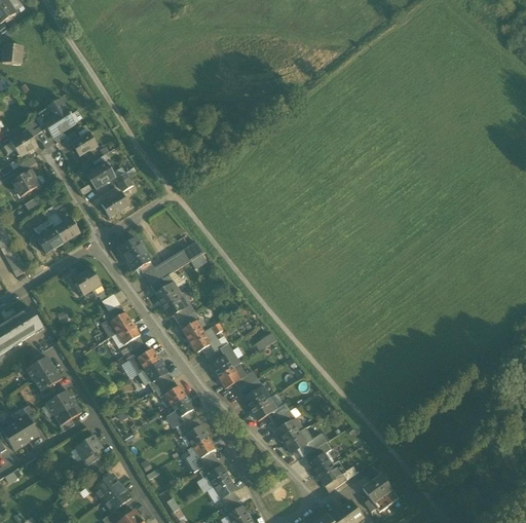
[(0,23),(15,12),(7,0),(0,0),(0,23)]
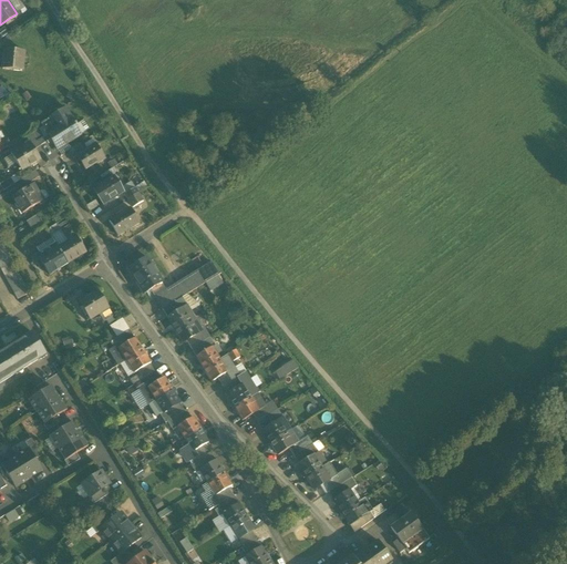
[(8,0),(17,13),(20,12),(18,10),(24,6),(20,0),(8,0)]
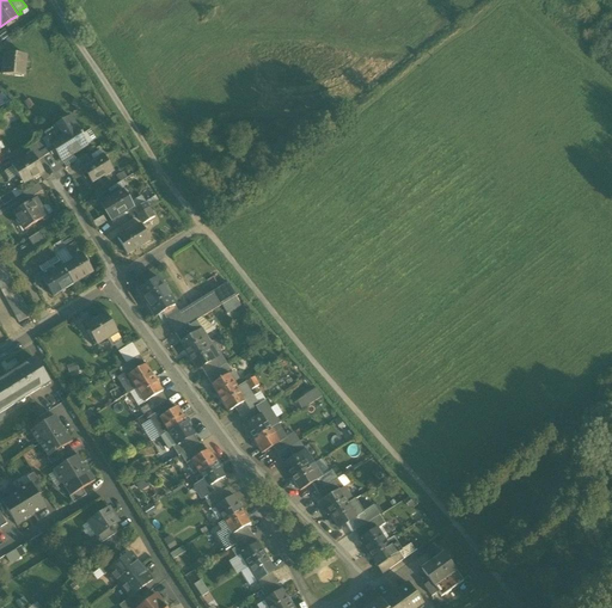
[(2,72),(24,74),(26,53),(5,50),(2,72)]
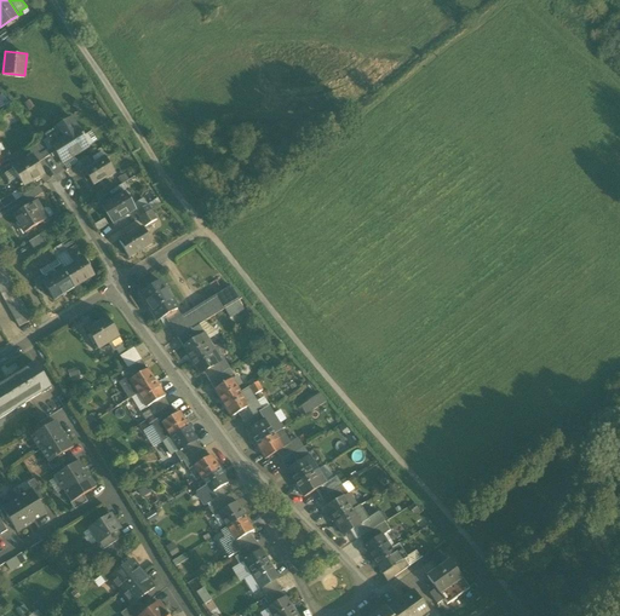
[(46,137),(50,142),(78,125),(72,115),(45,132),(46,137)]
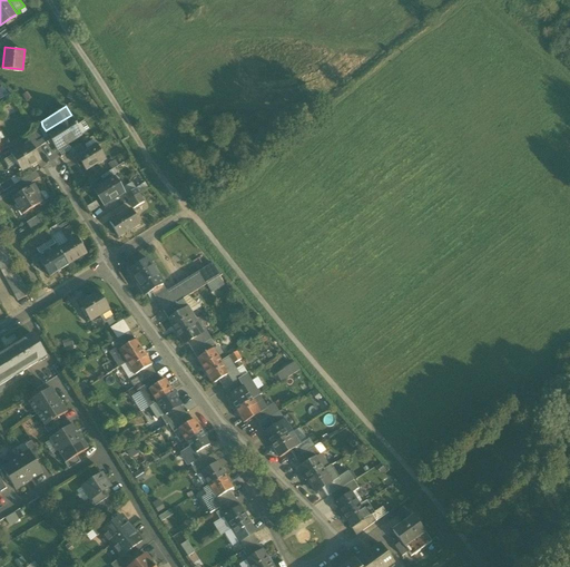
[(77,123),(71,115),(46,130),(50,138),(57,148),(58,147),(67,142),(81,133),(76,125),(77,124),(77,123)]
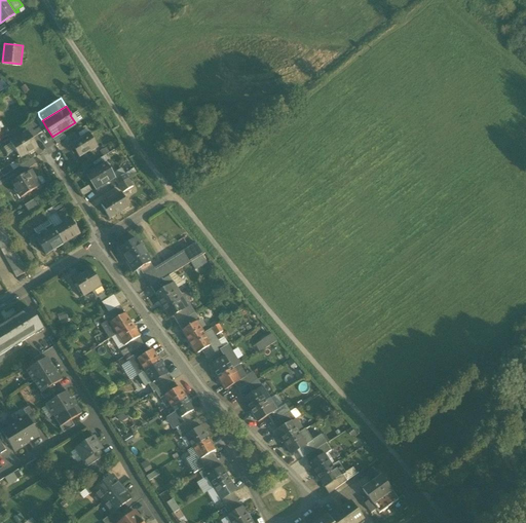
[(77,109),(71,113),(71,114),(70,115),(75,122),(82,117),(77,109)]
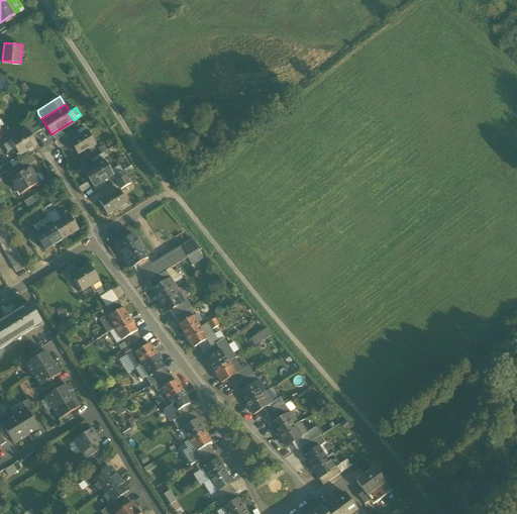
[(38,114),(35,116),(42,127),(45,125),(41,118),(38,114)]
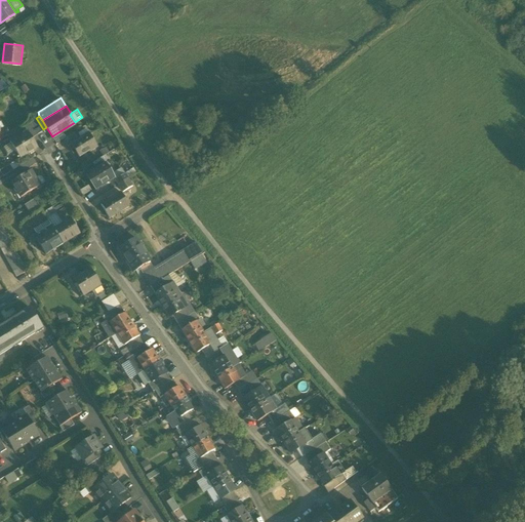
[(36,118),(31,121),(38,132),(43,129),(36,118)]
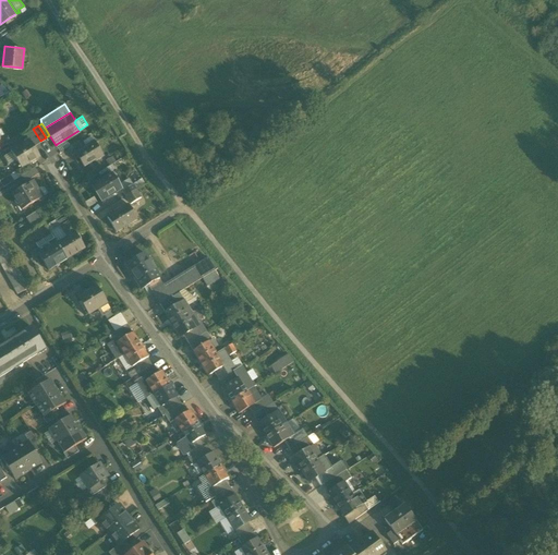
[(0,127),(0,143),(1,145),(0,145),(0,146),(0,147),(12,141),(8,133),(4,134),(0,127)]
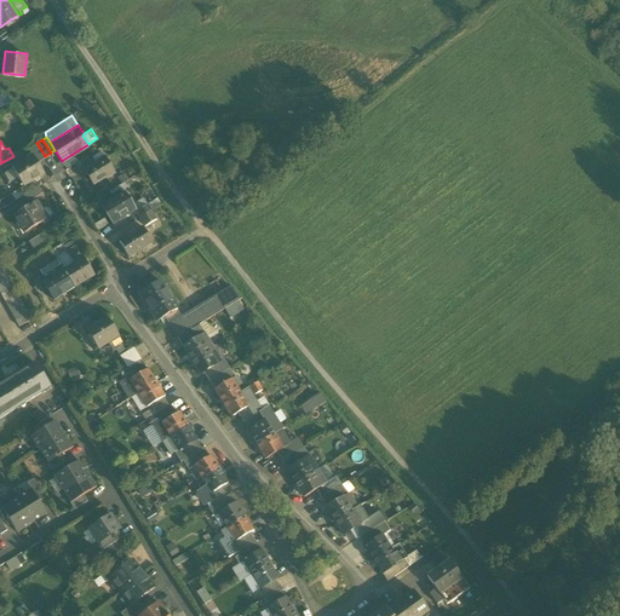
[(38,160),(45,156),(36,143),(29,147),(33,153),(38,160)]
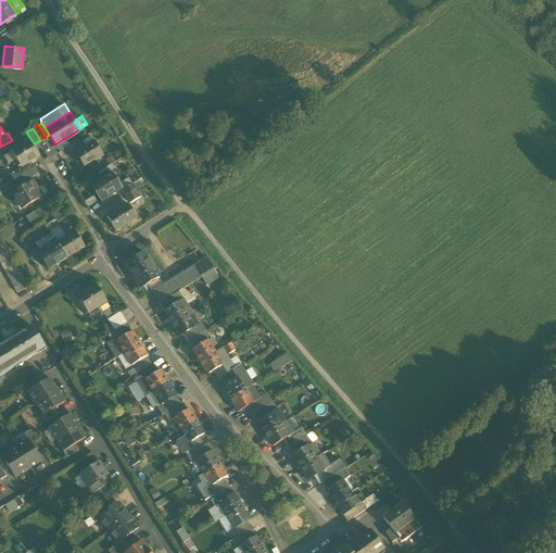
[(83,139),(86,143),(93,139),(90,134),(83,139)]
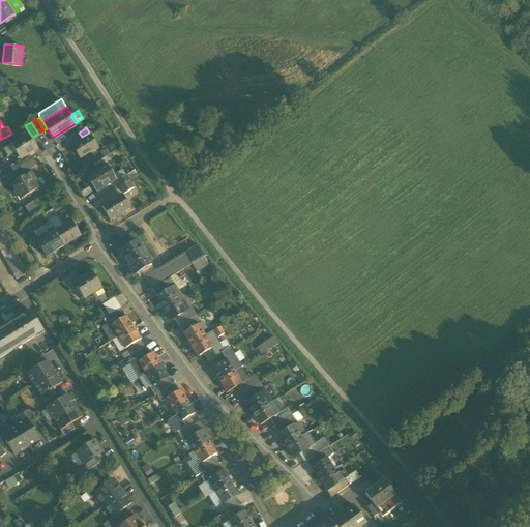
[(16,149),(21,157),(38,147),(32,137),(28,130),(10,142),(16,149)]
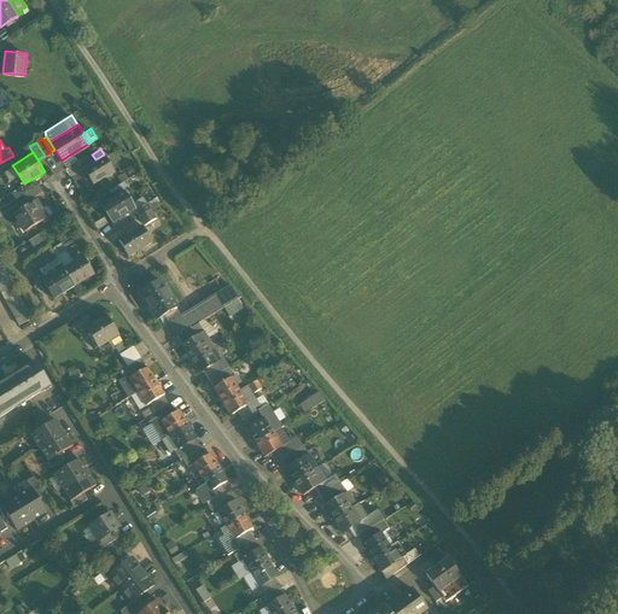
[(73,153),(63,159),(66,167),(77,159),(73,153)]
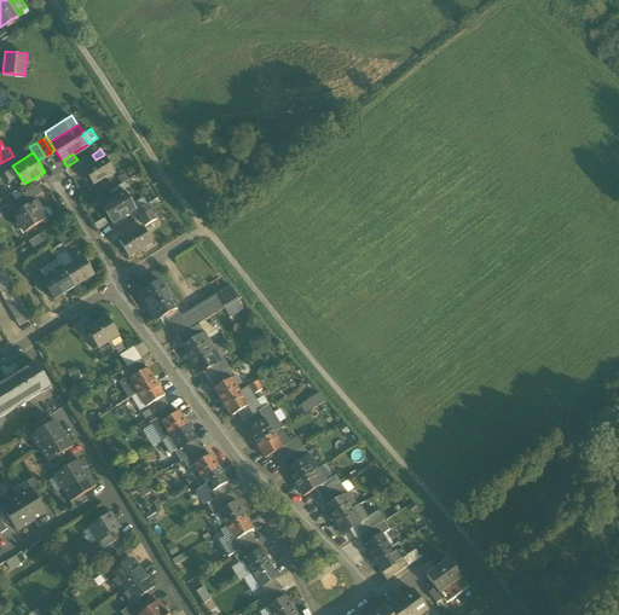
[(84,168),(93,183),(106,174),(106,175),(115,170),(105,154),(104,155),(96,160),(92,162),(84,167),(84,168)]
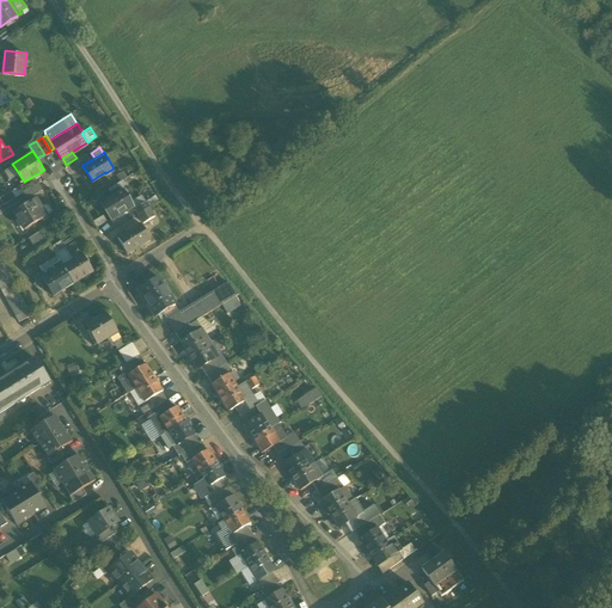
[(74,160),(79,169),(83,166),(83,165),(91,160),(86,153),(74,160)]
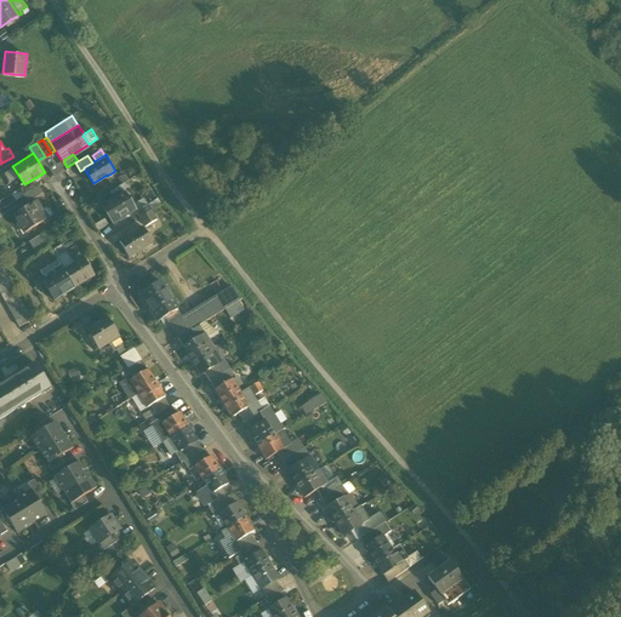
[(9,181),(18,175),(12,166),(3,172),(9,181)]
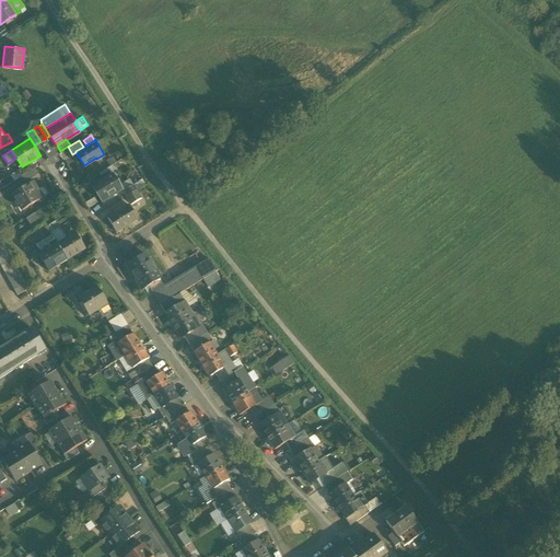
[(21,174),(25,181),(38,172),(35,166),(21,174)]
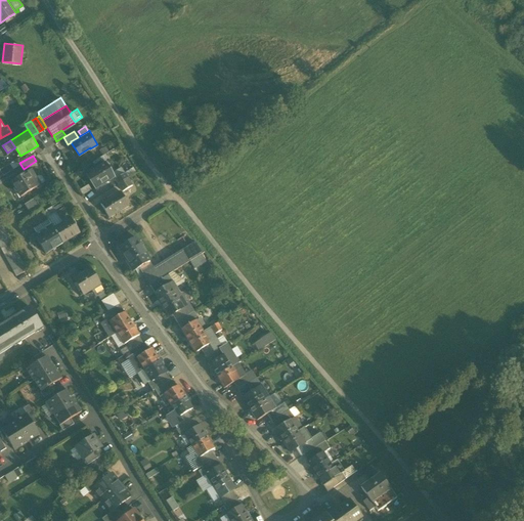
[(87,173),(95,186),(115,175),(105,161),(87,173)]
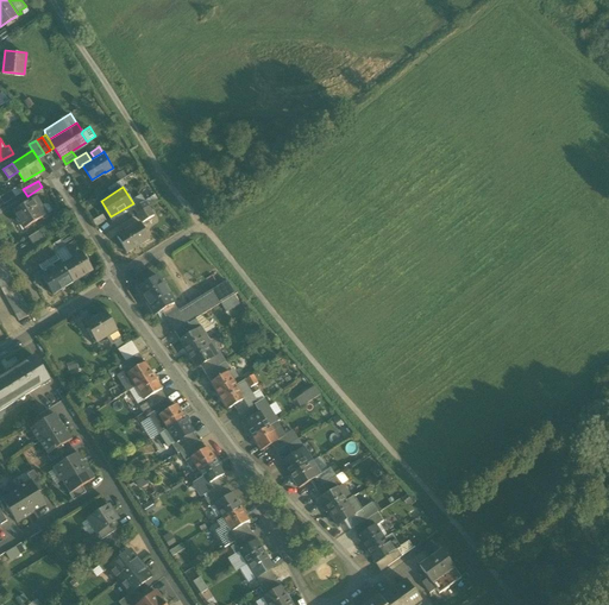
[(0,195),(0,196),(4,202),(16,195),(12,188),(0,195)]
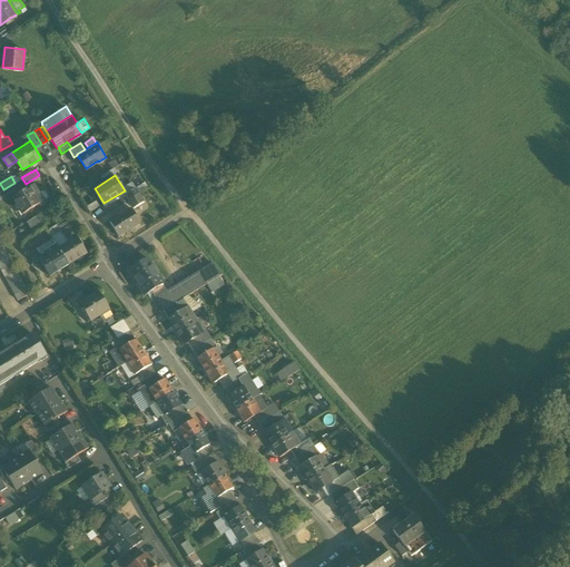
[(123,185),(127,192),(136,186),(131,181),(123,185)]
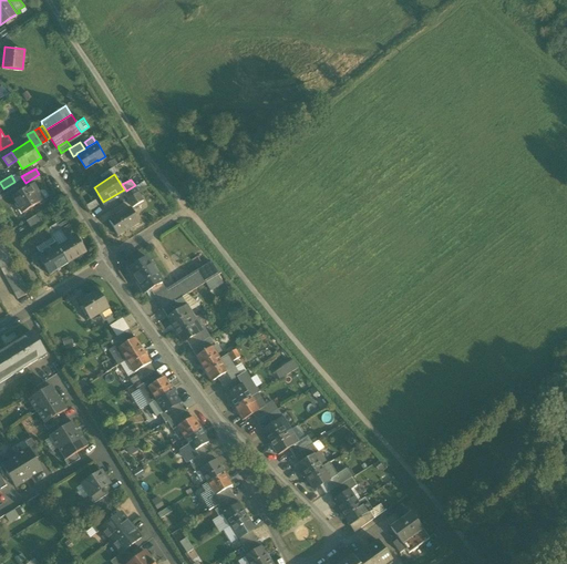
[(12,194),(22,211),(43,197),(33,182),(12,194)]
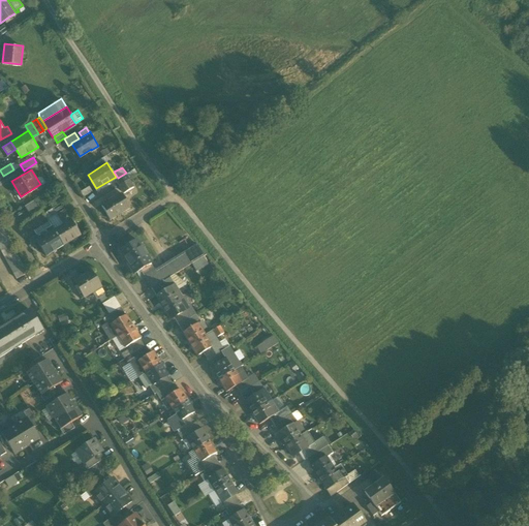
[(117,178),(120,183),(130,177),(127,172),(126,173),(118,178),(117,178)]
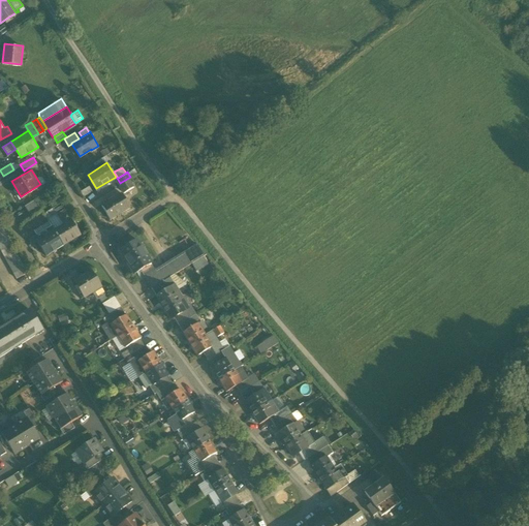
[(134,185),(130,177),(120,183),(125,190),(134,185)]
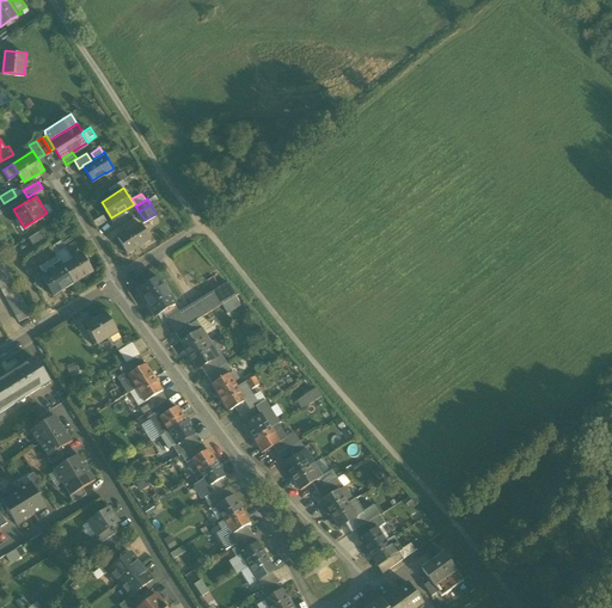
[(92,220),(97,226),(108,219),(103,213),(92,220)]
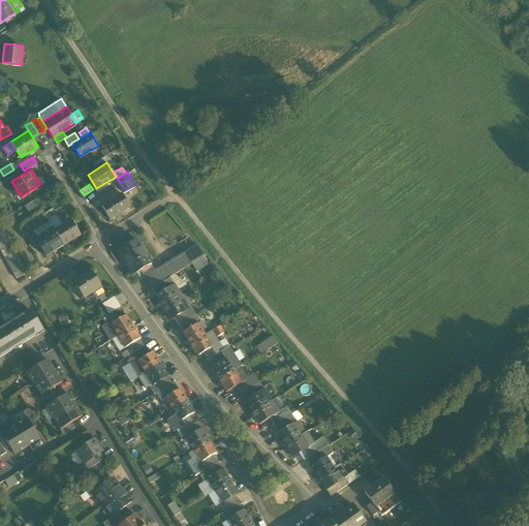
[(102,204),(111,217),(130,206),(122,192),(102,204)]
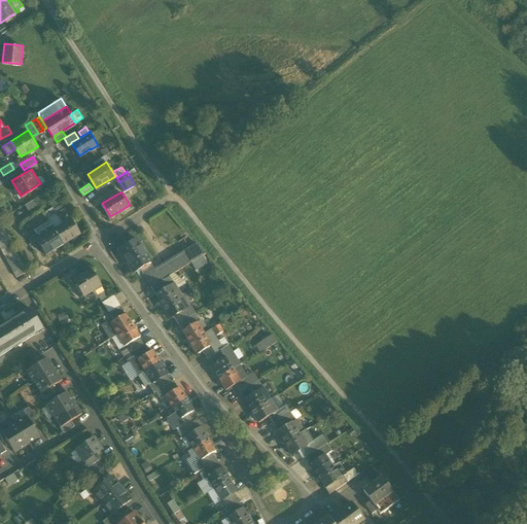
[(25,204),(31,214),(41,208),(35,197),(25,204)]
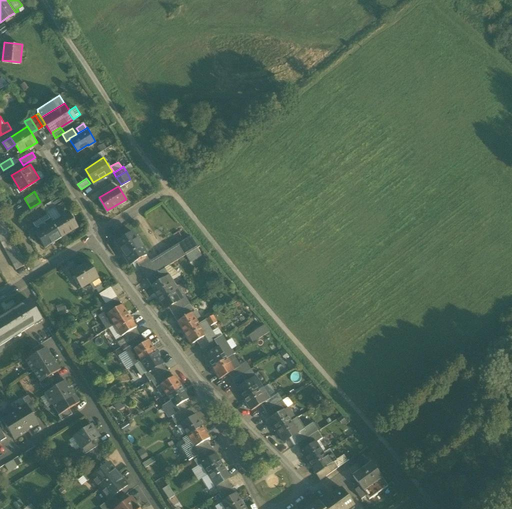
[(55,205),(52,199),(42,205),(47,213),(50,218),(52,221),(61,215),(58,209),(57,210),(54,206),(55,205)]
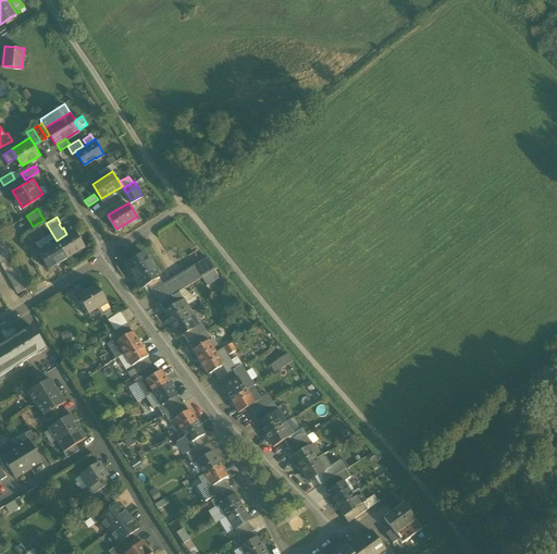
[(66,234),(57,241),(66,257),(85,246),(75,230),(74,230),(71,223),(63,228),(66,234)]
